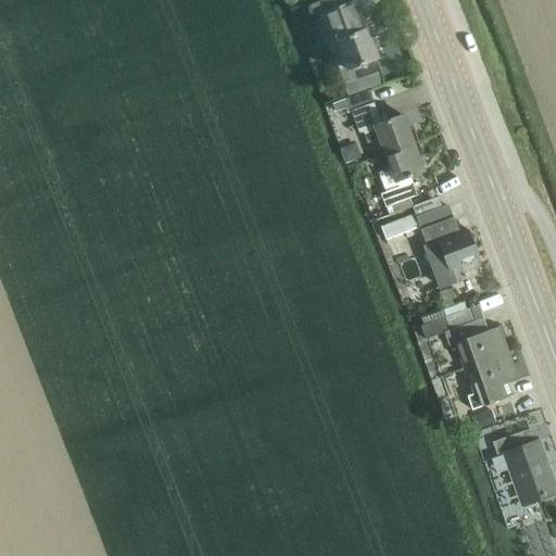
[(336,8),(332,0),(324,0),(307,5),(314,22),(307,25),(317,49),(330,45),(330,46),(336,43),(345,70),(377,58),(356,0),(336,8)]
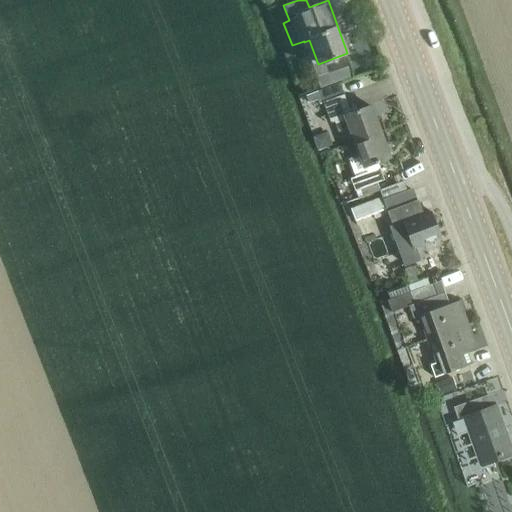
[(346,67),(332,72),(336,83),(350,78),(346,67)]
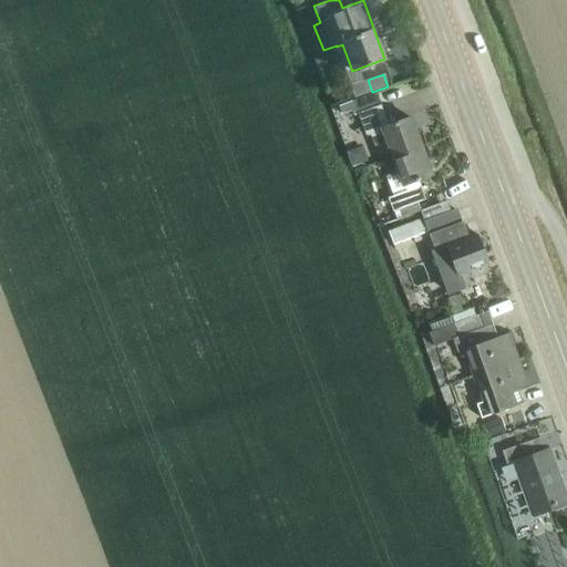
[(394,158),(428,146),(421,131),(415,133),(410,119),(395,124),(393,120),(387,122),(375,92),(353,101),(368,137),(372,135),(375,146),(389,142),(394,158)]
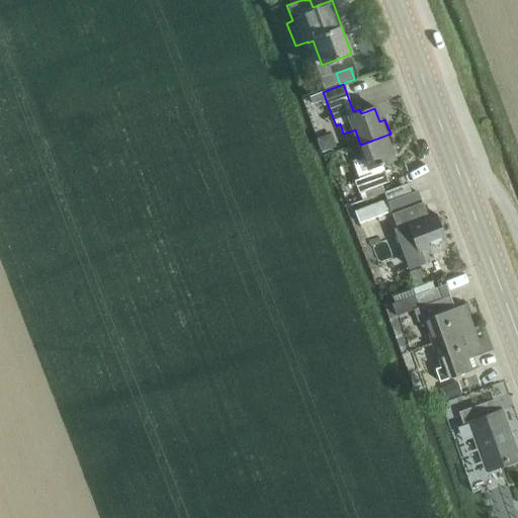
[(391,134),(360,145),(365,158),(354,162),(360,178),(355,180),(356,181),(343,186),(350,207),(364,202),(385,194),(384,193),(377,172),(372,174),(370,169),(395,160),(390,146),(394,144),(391,134)]
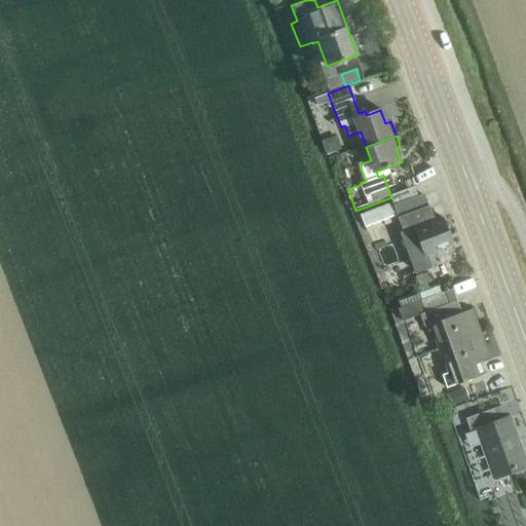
[(412,188),(390,196),(391,197),(393,202),(395,205),(418,197),(414,187),(412,188)]
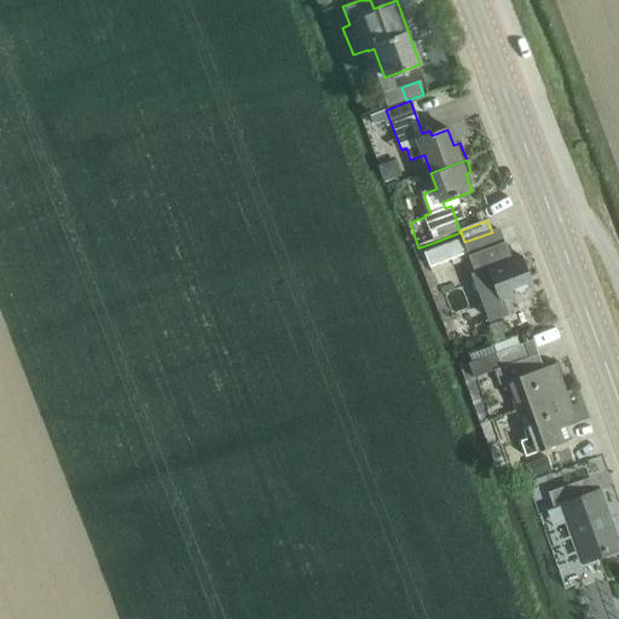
[(431,268),(435,266),(469,254),(464,242),(463,238),(424,253),(431,268)]
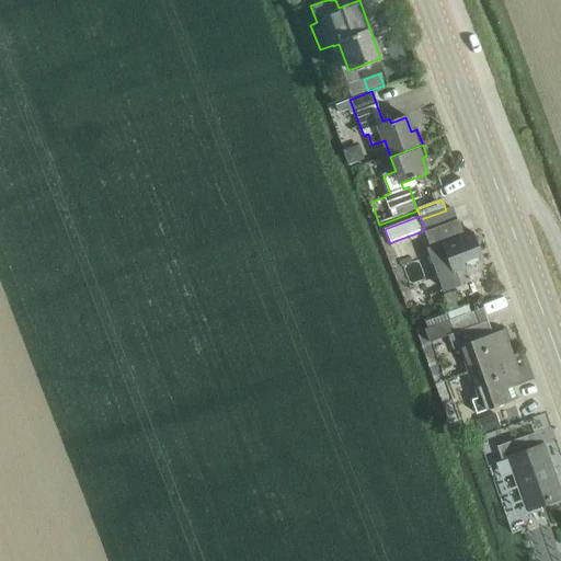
[(458,241),(453,224),(425,233),(431,250),(432,249),(432,251),(443,247),(444,251),(432,254),(445,290),(459,285),(455,273),(485,262),(476,235),(458,241)]
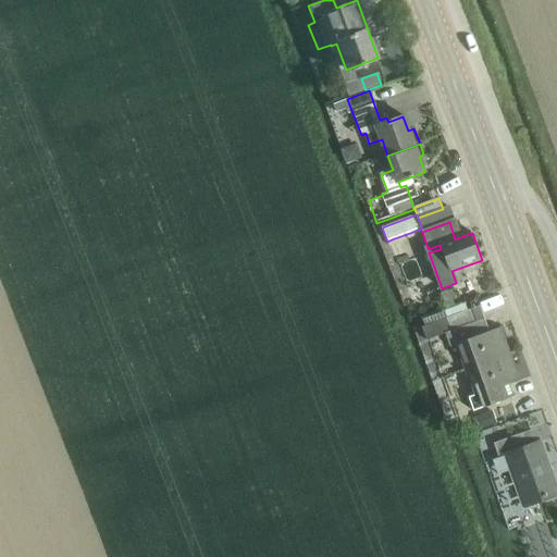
[(465,371),(511,355),(502,329),(483,335),(473,308),(446,318),(421,327),(426,341),(445,334),(450,347),(455,346),(465,371)]
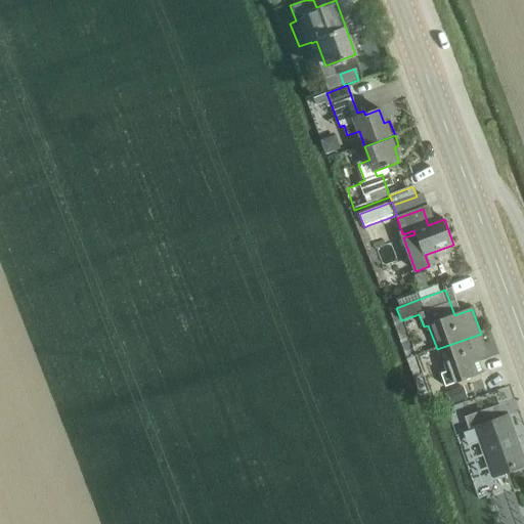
[(481,334),(437,349),(445,373),(440,375),(444,387),(483,373),(479,361),(490,357),(481,334)]
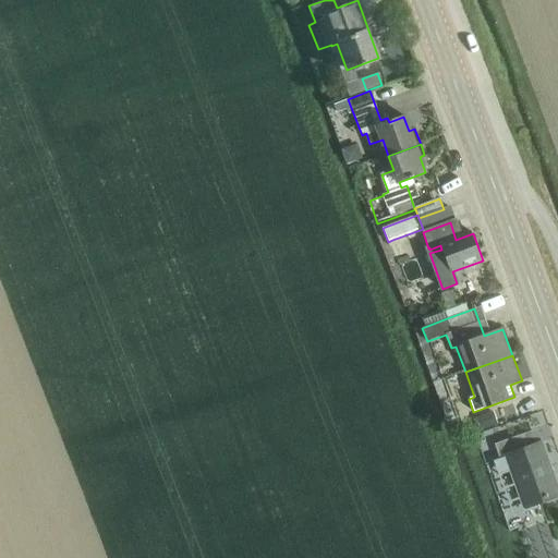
[(495,412),(475,419),(480,432),(499,425),(495,412)]
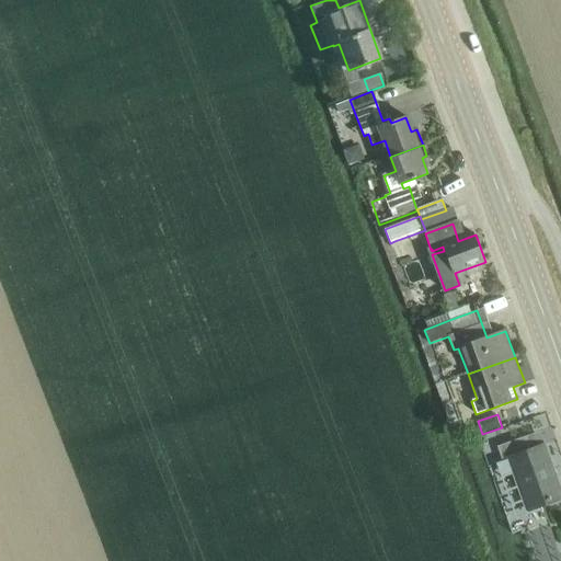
[(533,450),(528,435),(497,447),(503,462),(510,459),(528,511),(560,499),(560,490),(545,446),(533,450)]
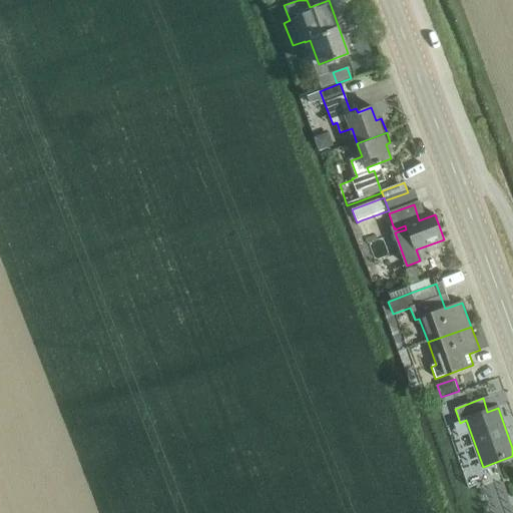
All buildings are outlined.
